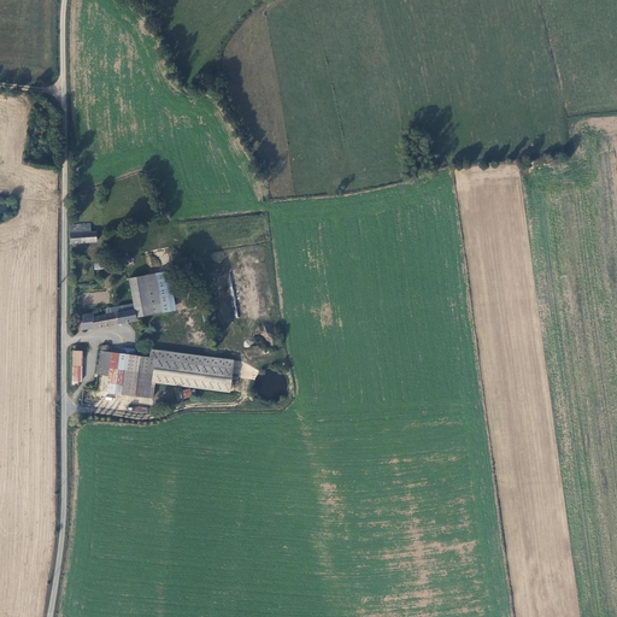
[(71,224),(70,244),(97,242),(95,230),(92,231),(90,223),(71,224)]
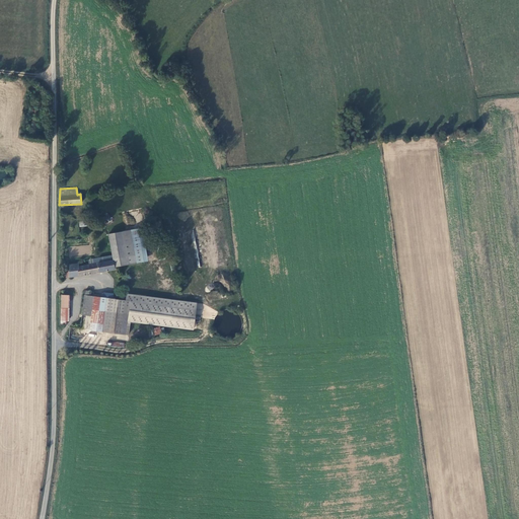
[(144,230),(131,231),(136,264),(148,263),(144,230)]
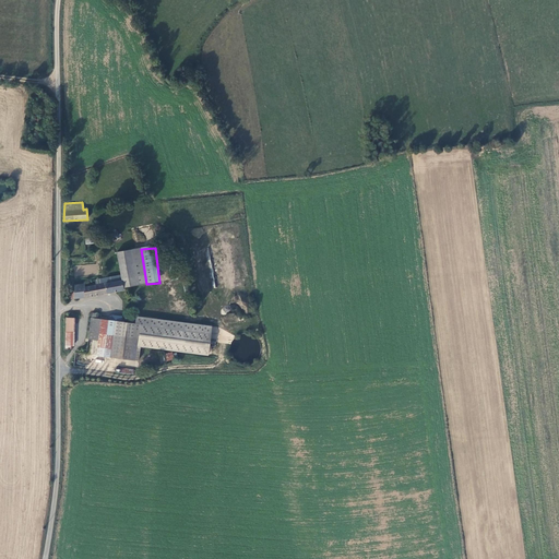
[(121,281),(123,289),(146,284),(141,249),(117,252),(121,281)]
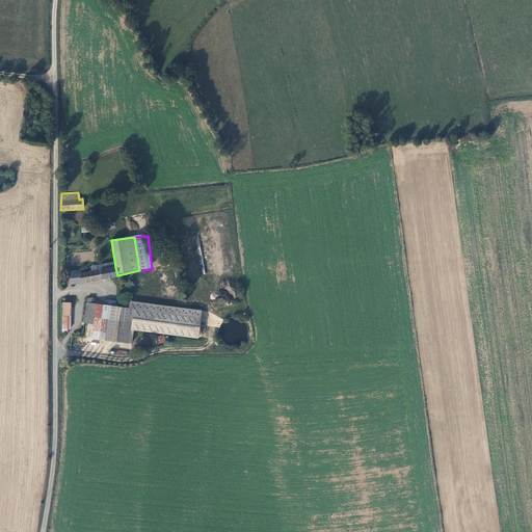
[(163,267),(171,266),(167,246),(160,247),(163,267)]
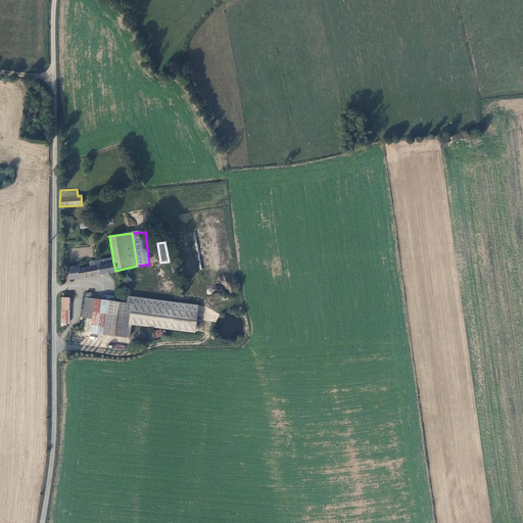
[(80,269),(79,265),(70,267),(70,272),(73,279),(115,271),(113,263),(80,269)]
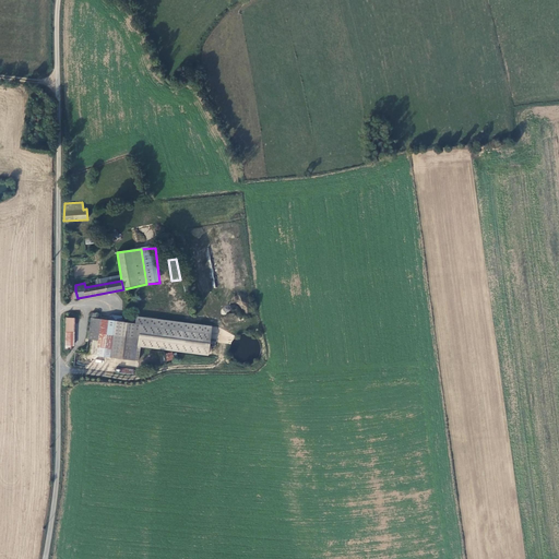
[(86,354),(96,355),(103,320),(97,319),(98,314),(93,313),(86,354)]
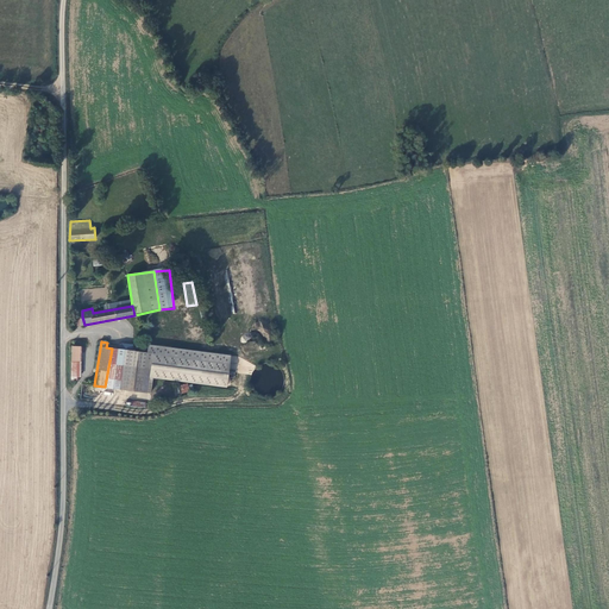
[(73,345),(71,375),(77,376),(80,376),(82,345),(73,345)]
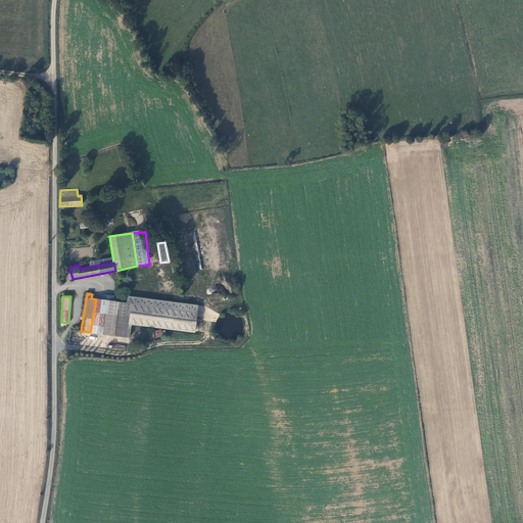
[(107,300),(96,299),(90,332),(102,334),(107,300)]
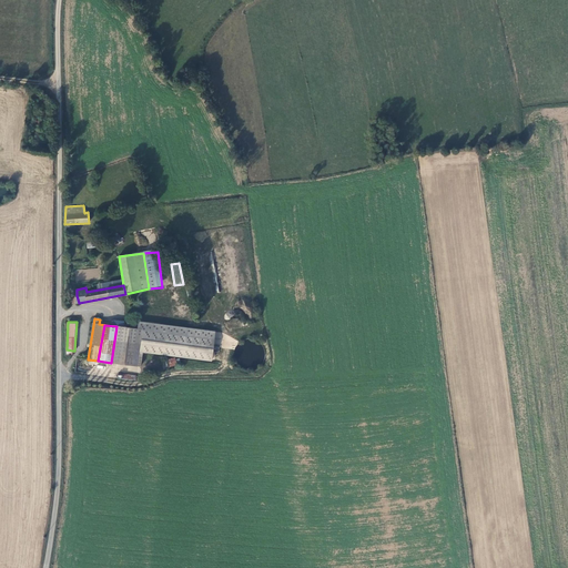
[(117,326),(111,363),(134,366),(135,353),(120,347),(131,328),(117,326)]
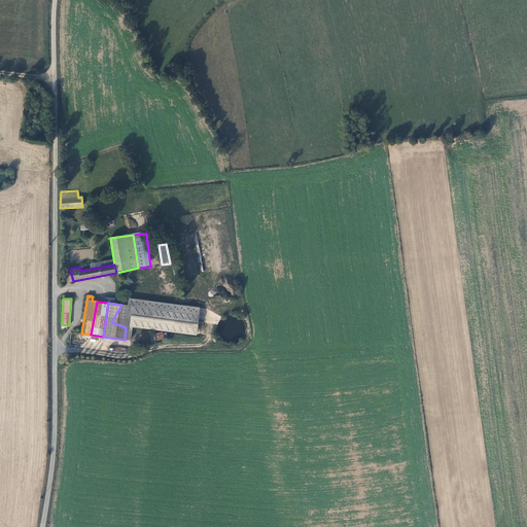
[(111,322),(126,327),(129,306),(121,305),(111,322)]
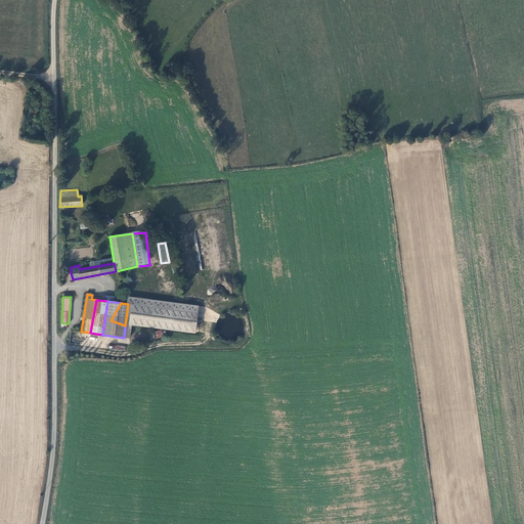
[(167,336),(164,324),(161,324),(162,330),(155,332),(156,338),(167,336)]
